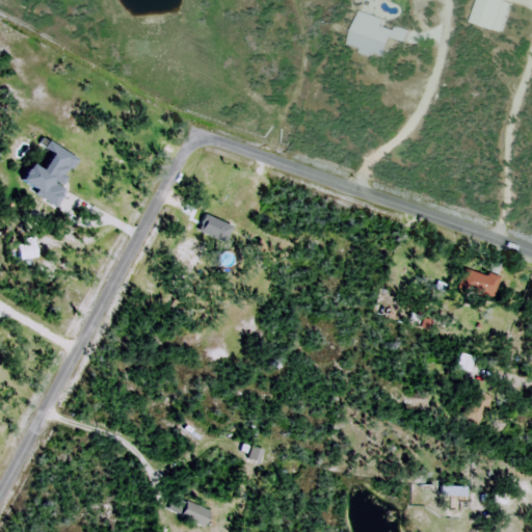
[(17,186),(53,205),(77,160),(41,140),(17,186)]
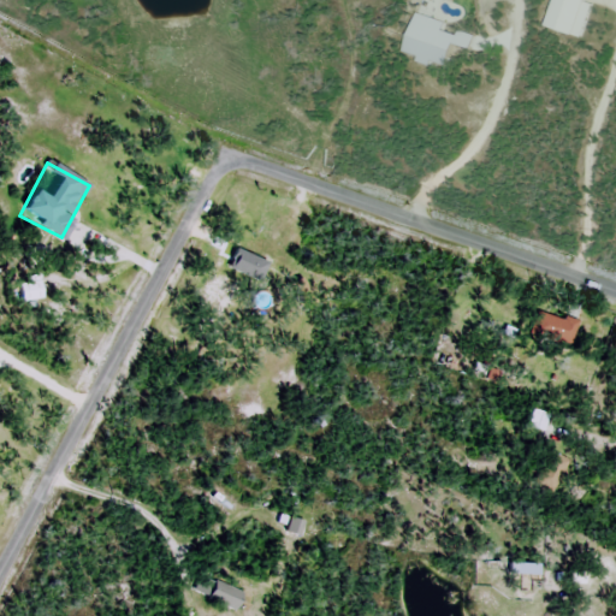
[(196,309),(224,321),(238,288),(212,276),(196,309)]
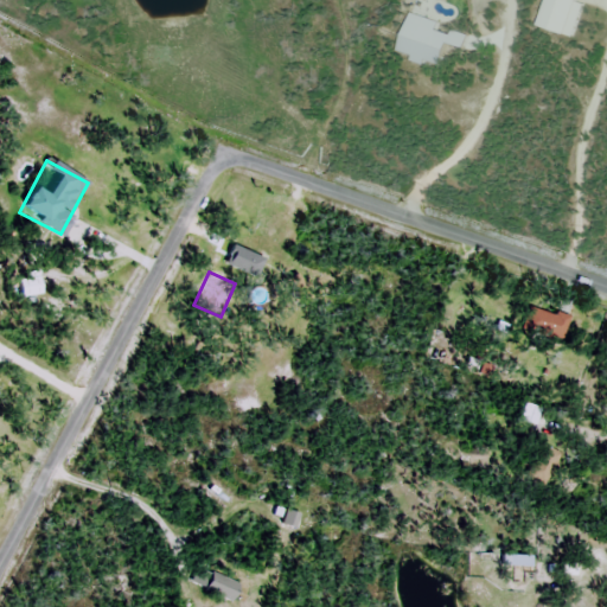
[(561,343),(569,320),(529,305),(521,327),(561,343)]
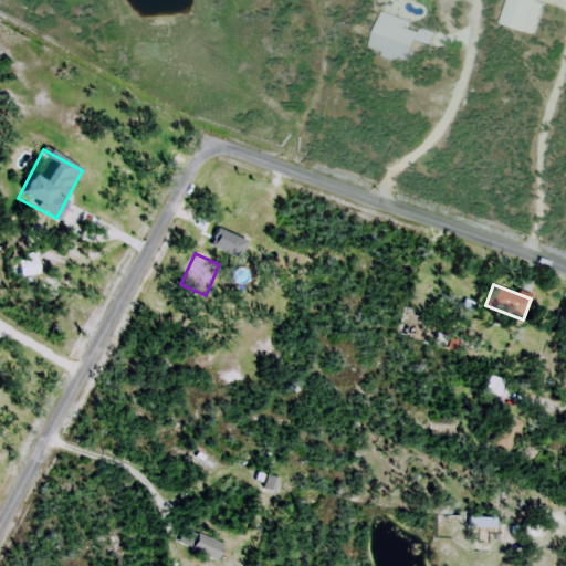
[(485,391),(501,397),(506,381),(490,376),(485,391)]
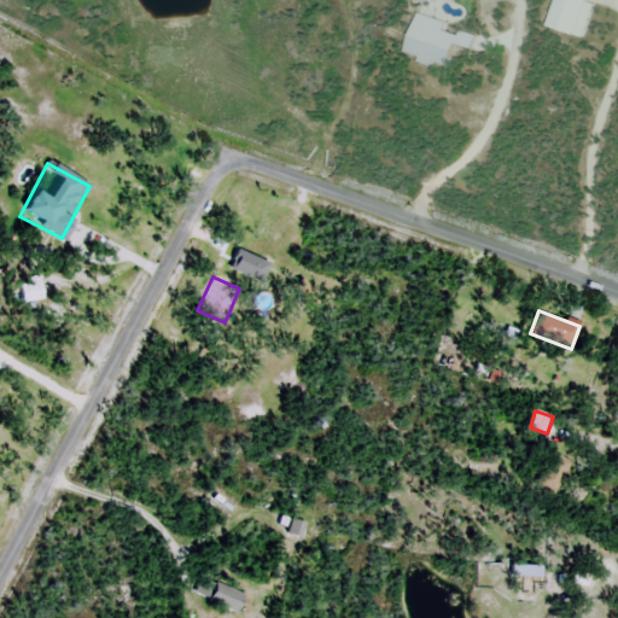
[(555,494),(571,462),(549,452),(534,483),(555,494)]
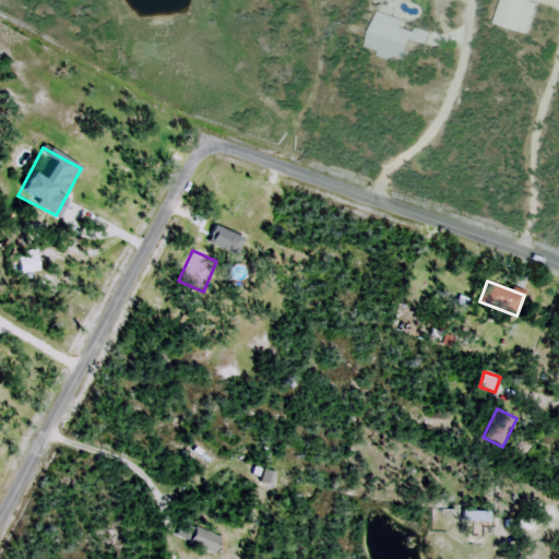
[(268,471),(266,472),(257,467),(251,478),(272,489),(280,476),(268,471)]
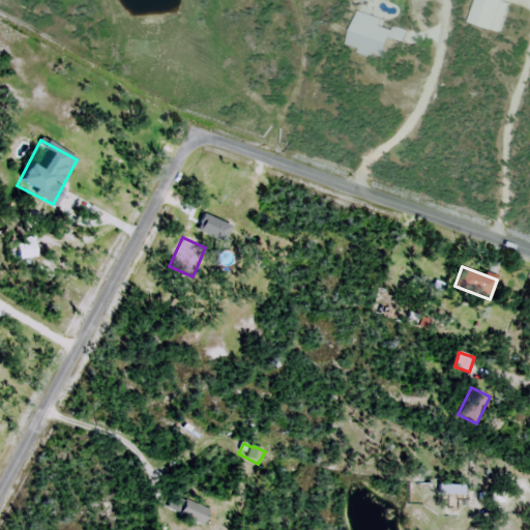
[(437,495),(463,495),(463,484),(437,484),(437,495)]
